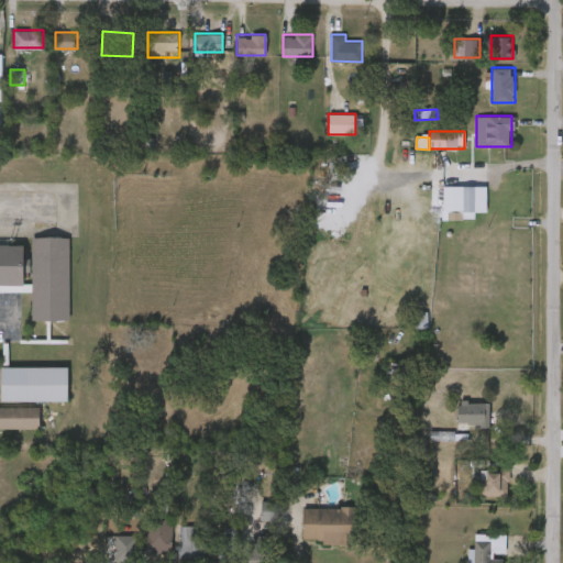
[(487,210),(474,210),(474,217),(451,217),(451,185),(487,185),(487,210)]
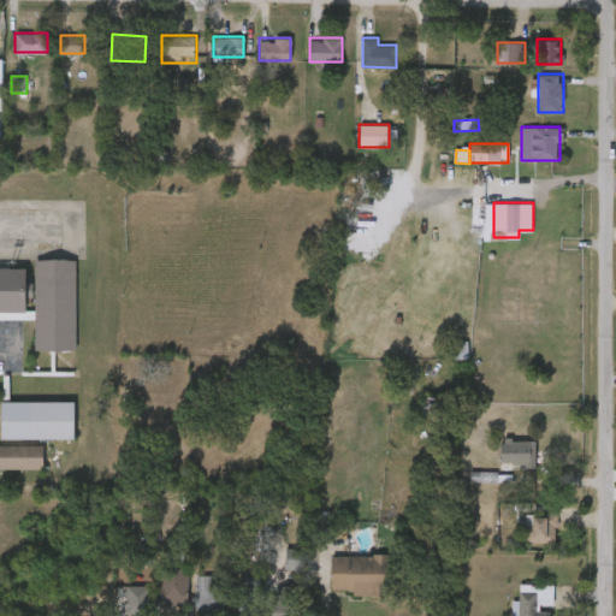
[(0,268),(25,268),(25,283),(35,283),(35,260),(76,260),(75,350),(34,350),(35,314),(0,313),(0,268)]
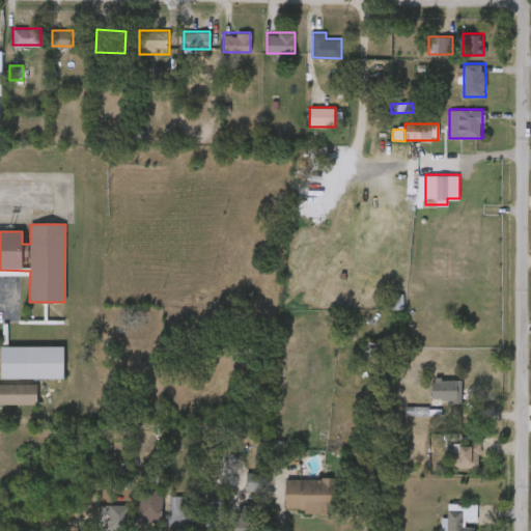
[(404,310),(403,295),(389,296),(390,310),(404,310)]
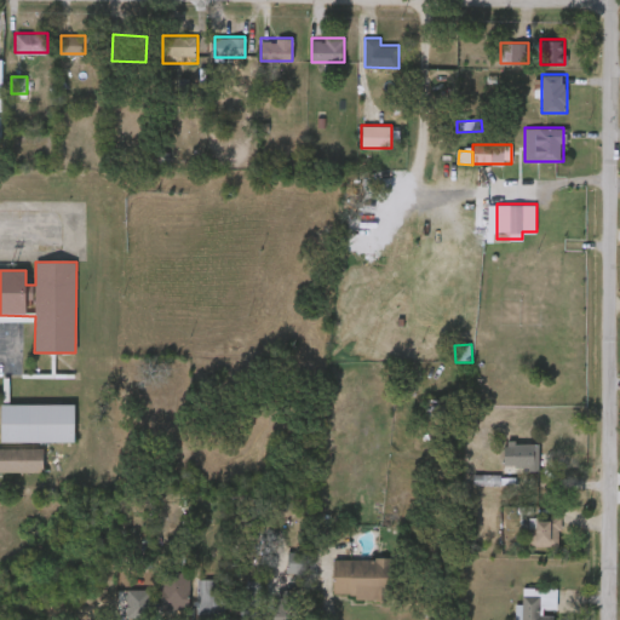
[(0,405),(74,405),(74,441),(0,441),(0,405)]
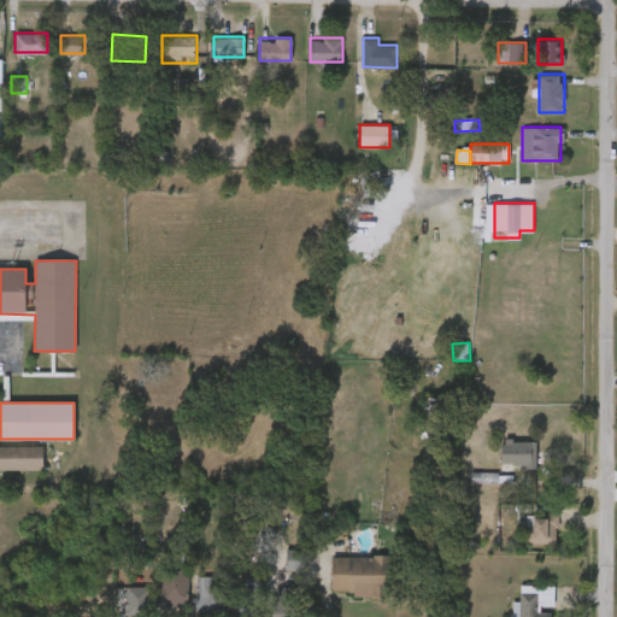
[(501,440),(538,440),(538,468),(501,468),(501,440)]
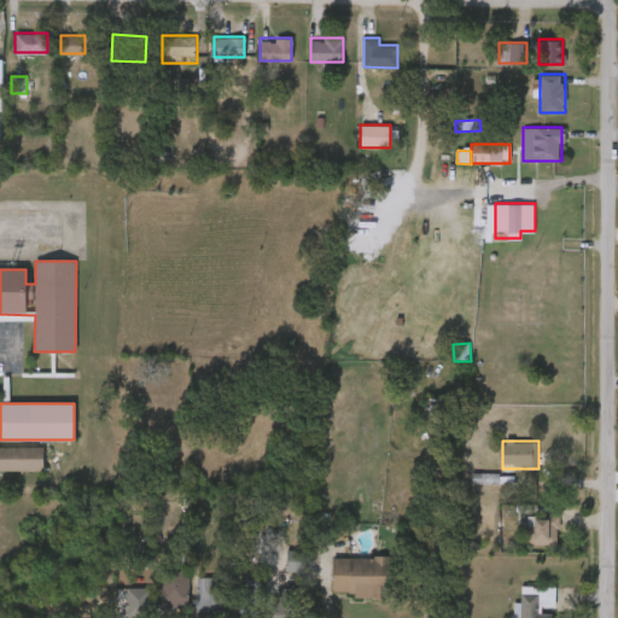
[(42,470),(0,470),(0,447),(42,447),(42,470)]
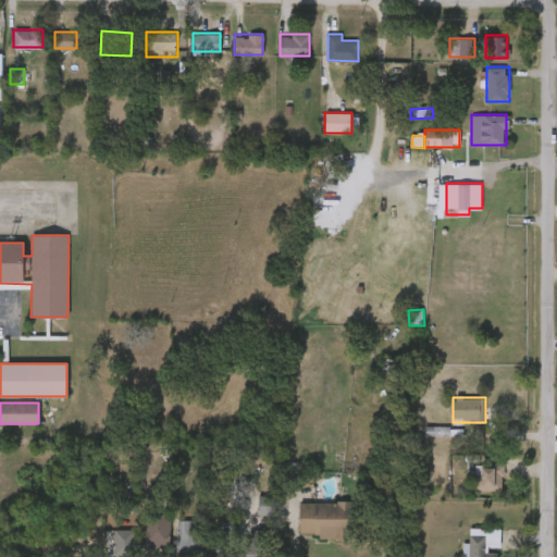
[(449,426),(449,435),(429,435),(429,426),(449,426)]
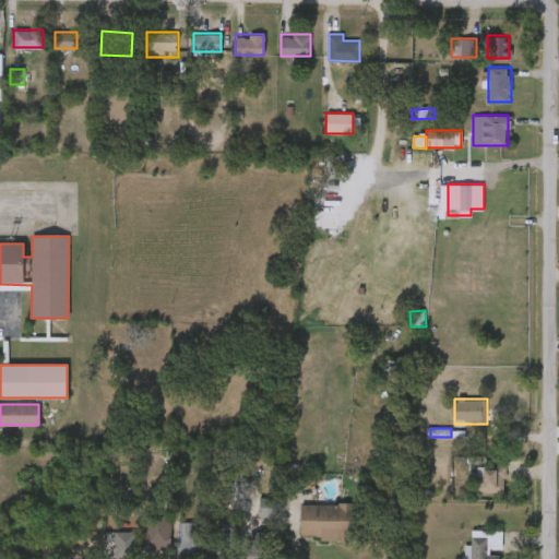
[(506,491),(478,491),(478,464),(506,464),(506,491)]
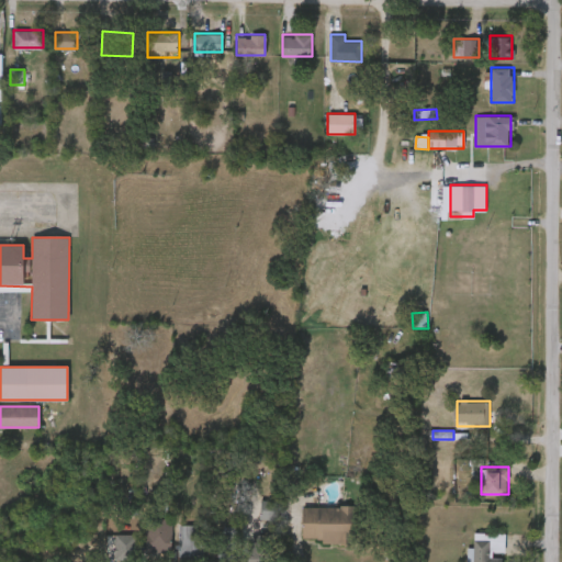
[(279,501),(279,518),(261,518),(261,501),(279,501)]
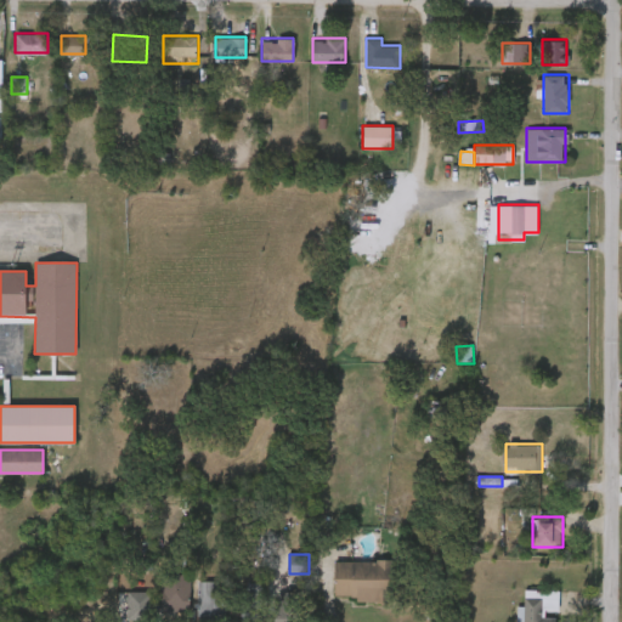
[(335,560),(394,560),(394,598),(335,598),(335,560)]
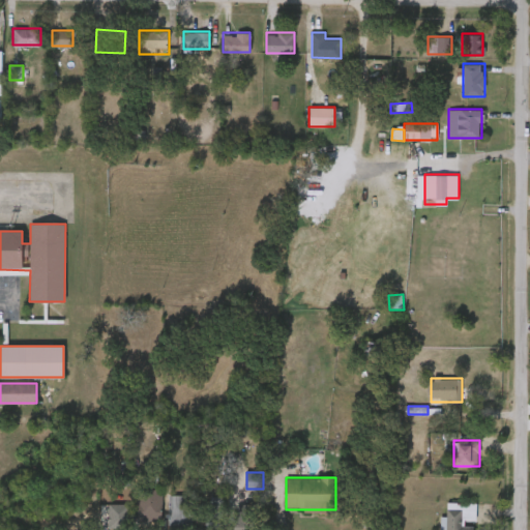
[(139,489),(162,489),(162,521),(139,521),(139,489)]
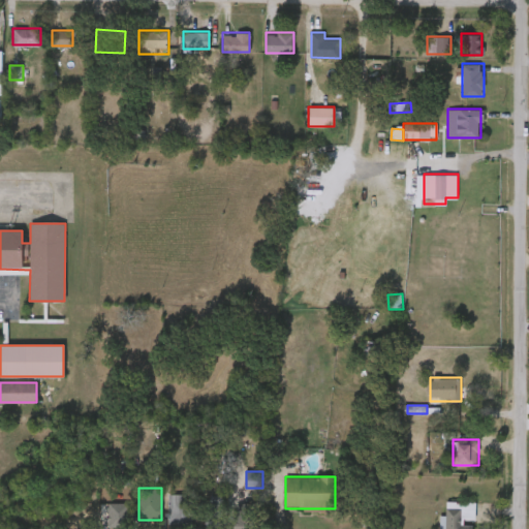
[(167,524),(167,494),(190,494),(190,524),(167,524)]
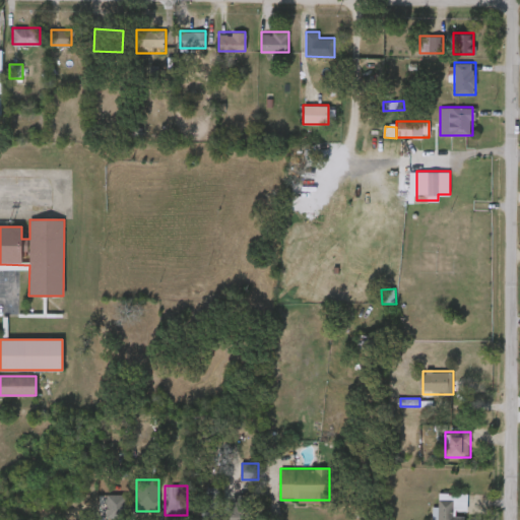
[(219,519),(202,519),(202,486),(219,486),(219,519)]
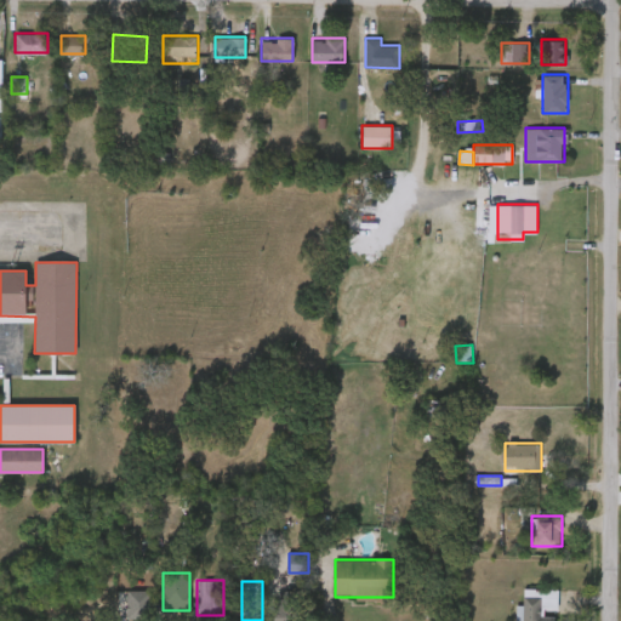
[(301,620),(301,592),(275,592),(275,620),(301,620)]
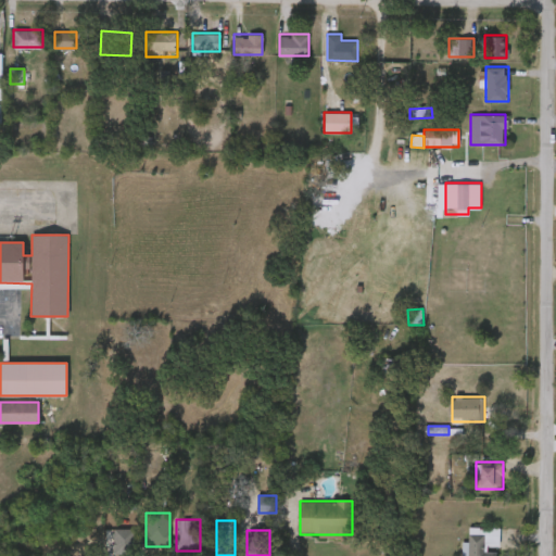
[(134,555),(115,555),(115,534),(134,534),(134,555)]
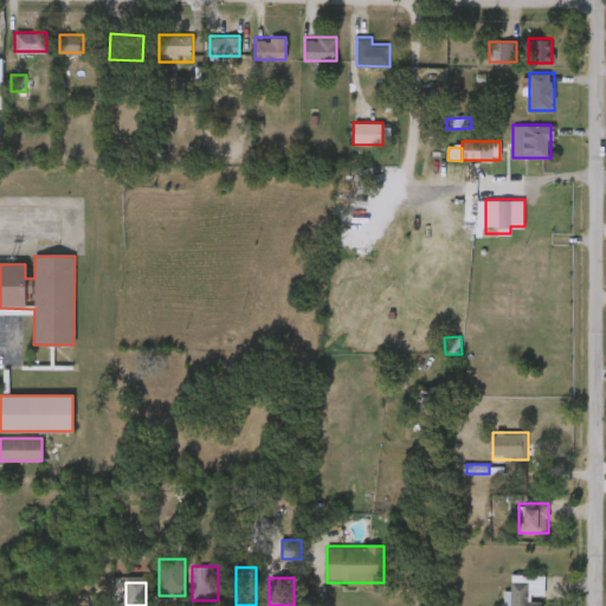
[(511,605),(511,582),(528,582),(528,605),(511,605)]
